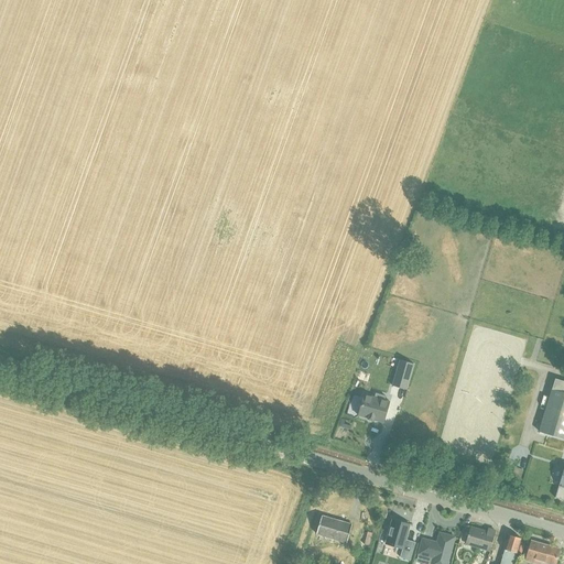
[(400,360),(392,386),(407,390),(414,365),(400,360)]
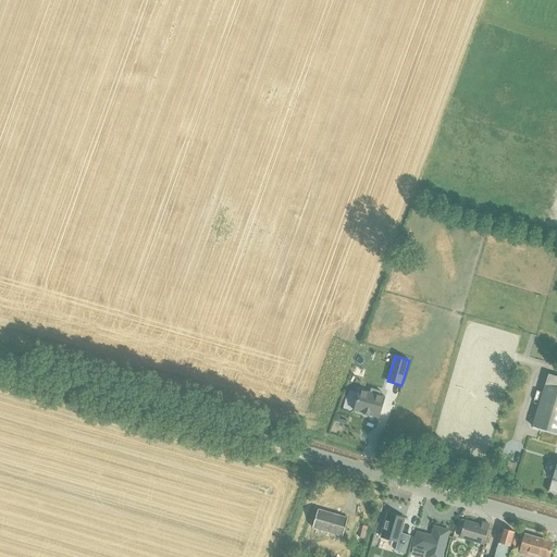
[(533,426),(556,433),(556,376),(548,374),(533,426)]
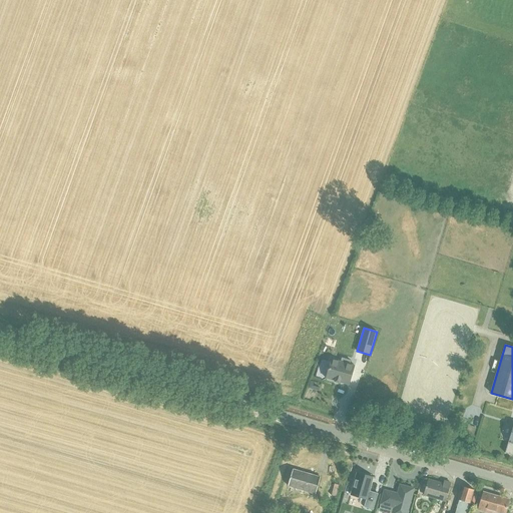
[(341,362),(331,359),(326,378),(335,381),(335,382),(340,383),(340,382),(350,385),(355,366),(350,365),(351,361),(342,358),(341,362)]
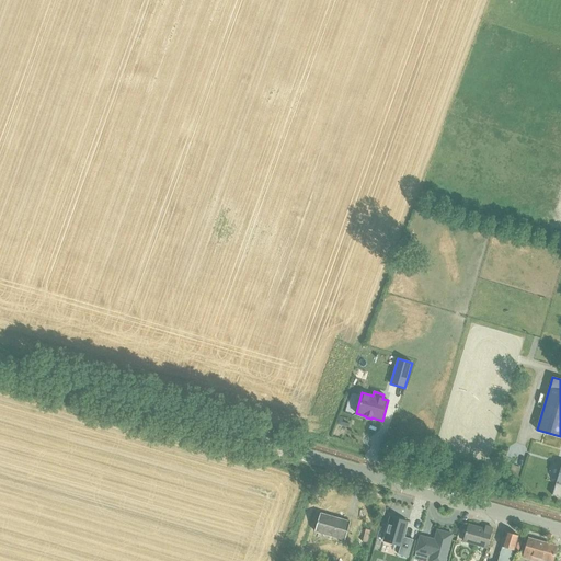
[(313,536),(344,545),(348,526),(319,517),(313,536)]
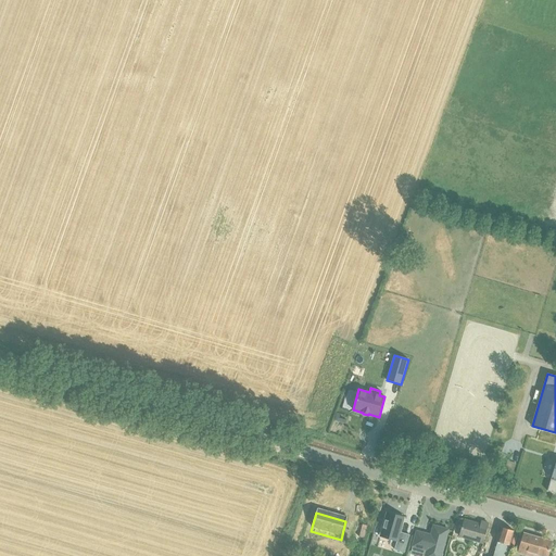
[(380,536),(396,541),(394,550),(405,553),(409,534),(401,532),(405,518),(387,513),(380,536)]
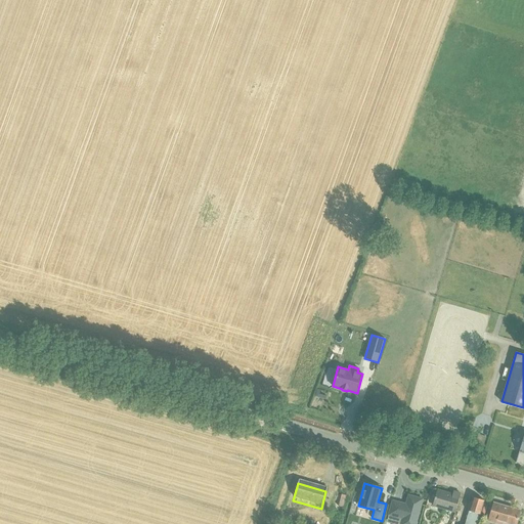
[(433,506),(455,512),(461,493),(453,491),(452,494),(437,490),(433,506)]
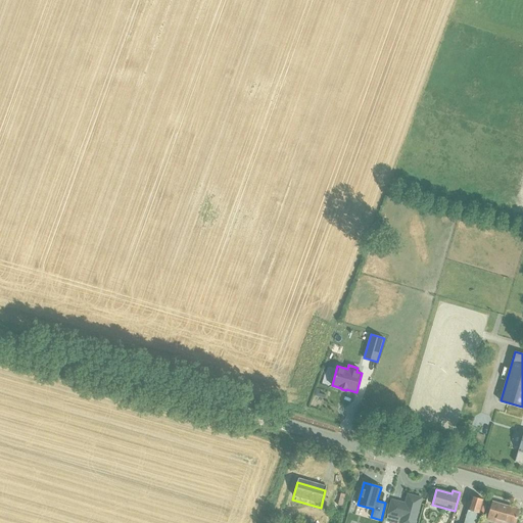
[(337,491),(333,508),(342,511),(346,494),(337,491)]
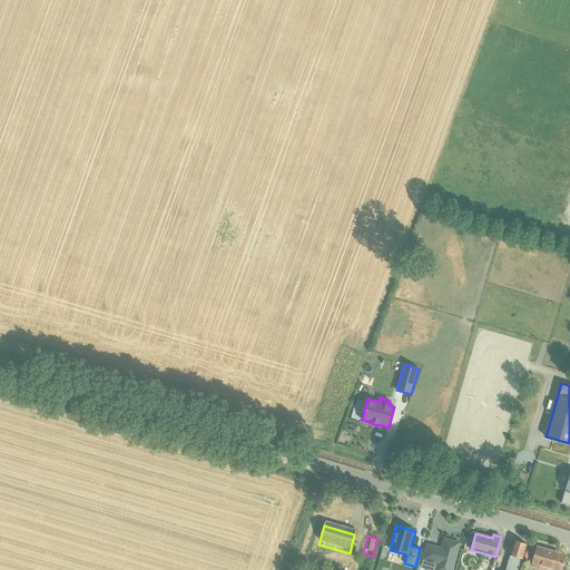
[(428,544),(423,560),(438,564),(435,569),(452,569),(460,543),(444,539),(442,549),(428,544)]
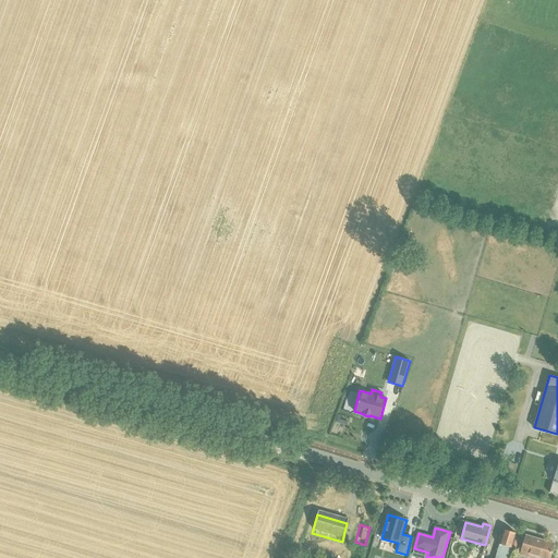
[(508,557),(516,533),(504,530),(497,554),(505,556),(504,557),(508,557)]
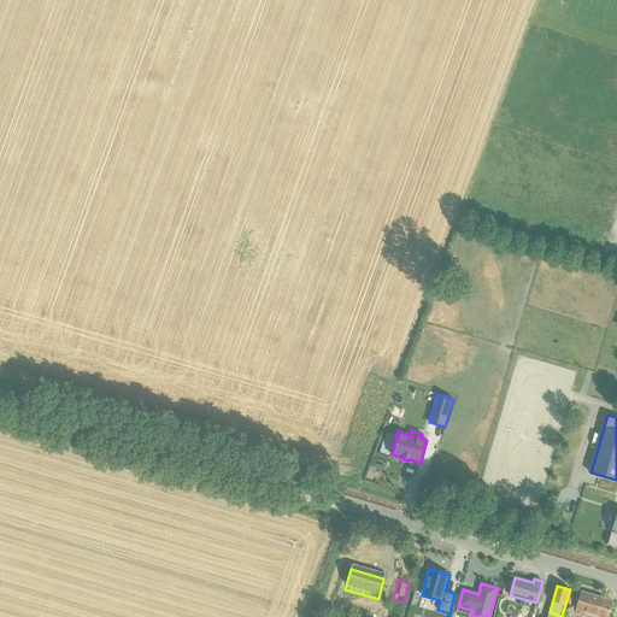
[(607,616),(612,601),(582,592),(580,599),(576,598),(573,611),(576,612),(576,613),(588,616),(589,613),(600,616),(607,616)]
